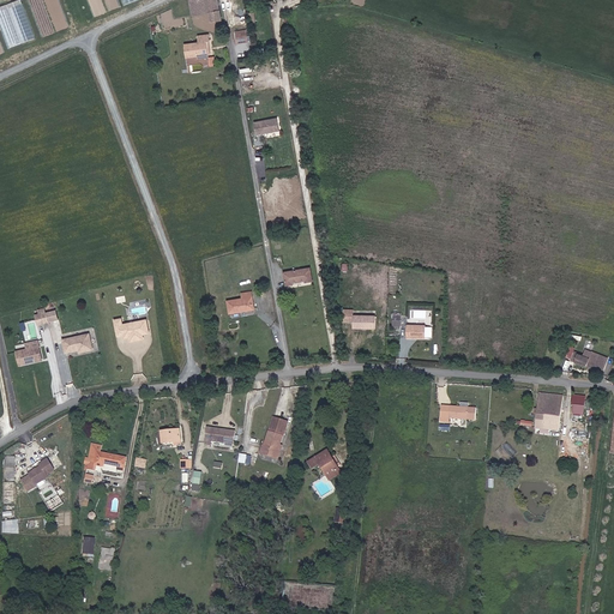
[(185,12),(204,8),(202,0),(191,0),(182,1),(185,12)]
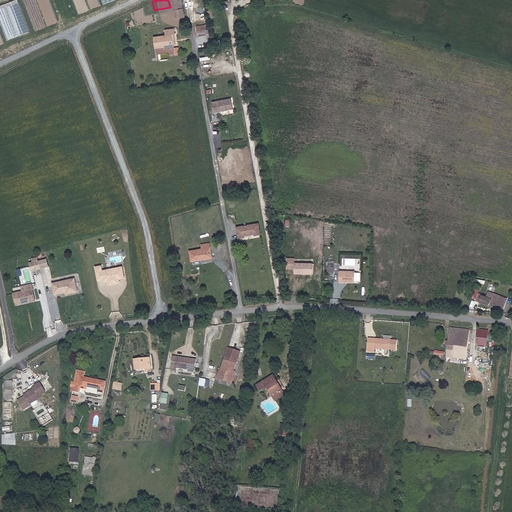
[(179,14),(177,6),(170,7),(172,15),(179,14)]
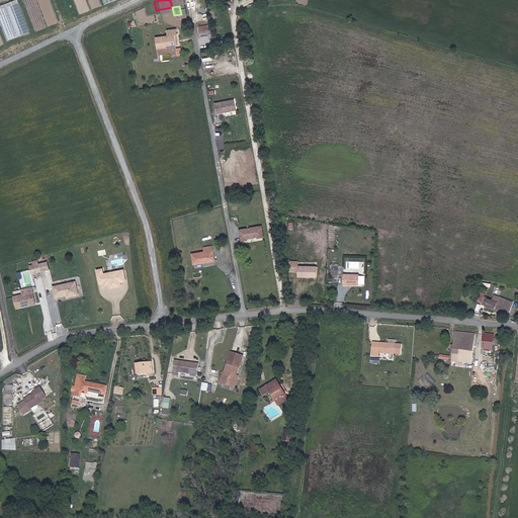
[(198,26),(200,36),(210,34),(208,24),(198,26)]
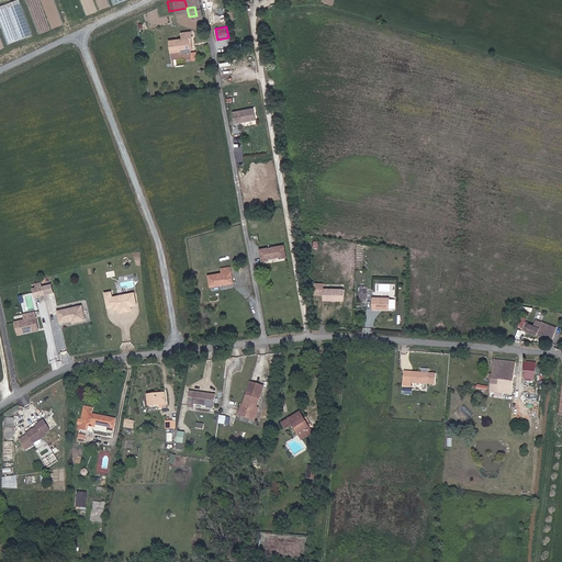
[(176,47),(180,46),(189,45),(188,33),(189,33),(189,27),(178,29),(178,34),(173,35),(175,40),(176,47)]
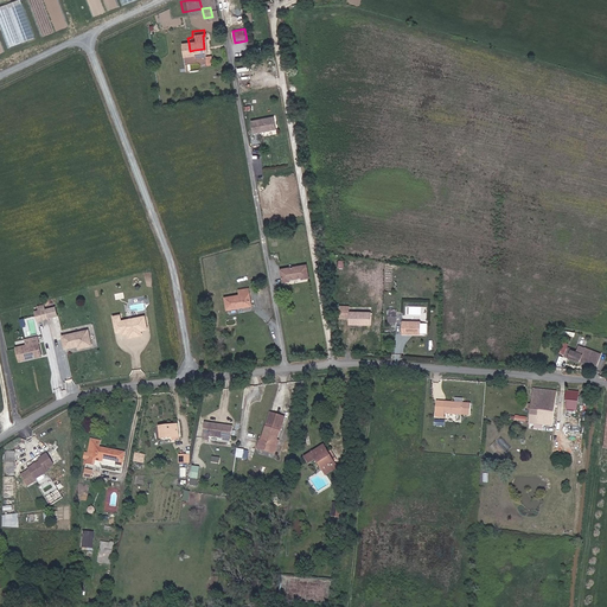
[(187,38),(178,39),(180,53),(190,51),(189,43),(187,38)]
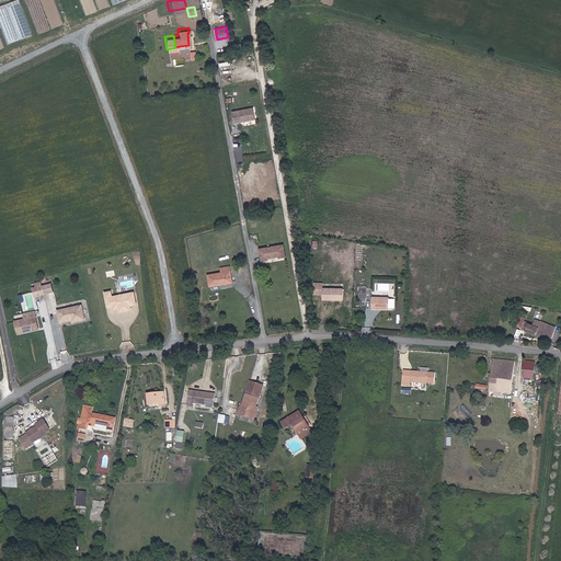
[(182,52),(171,54),(172,65),(193,61),(191,53),(182,54),(182,52)]
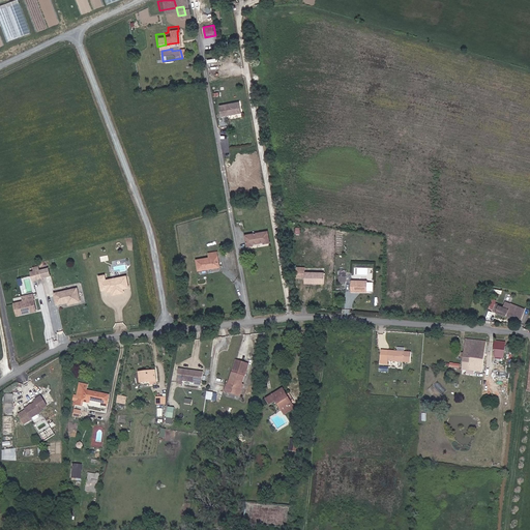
[(231,108),(229,96),(209,100),(210,110),(215,110),(222,109),(221,108),(223,108),(224,109),(231,108)]
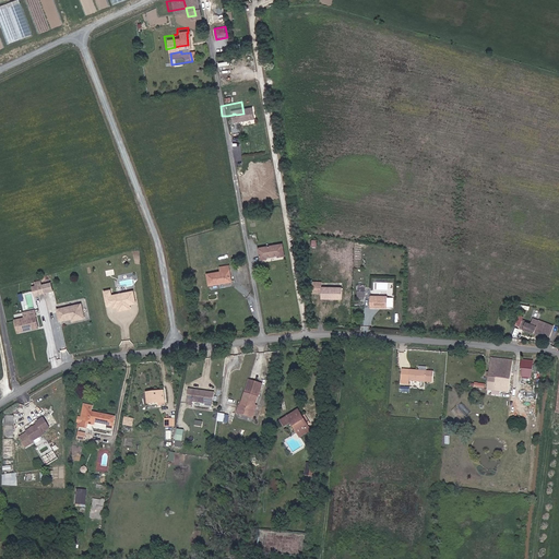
[(284,242),(258,247),(260,260),(286,256),(284,242)]
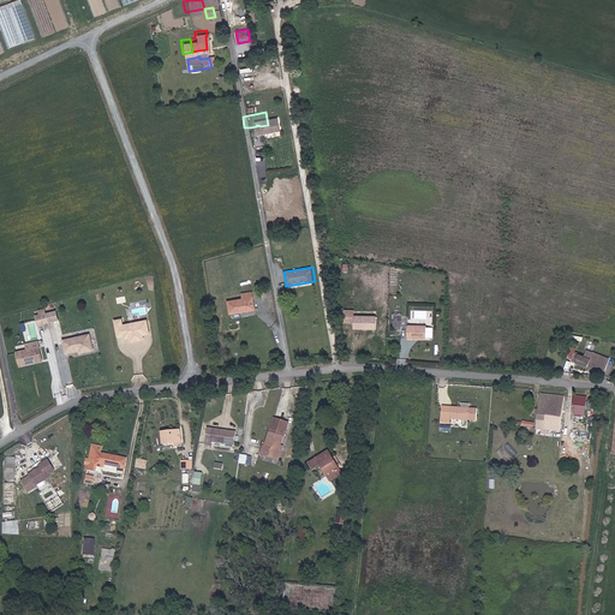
[(236,303),(246,299),(243,284),(232,286),(233,291),(218,296),(221,309),(231,306),(230,302),(234,300),(236,303)]
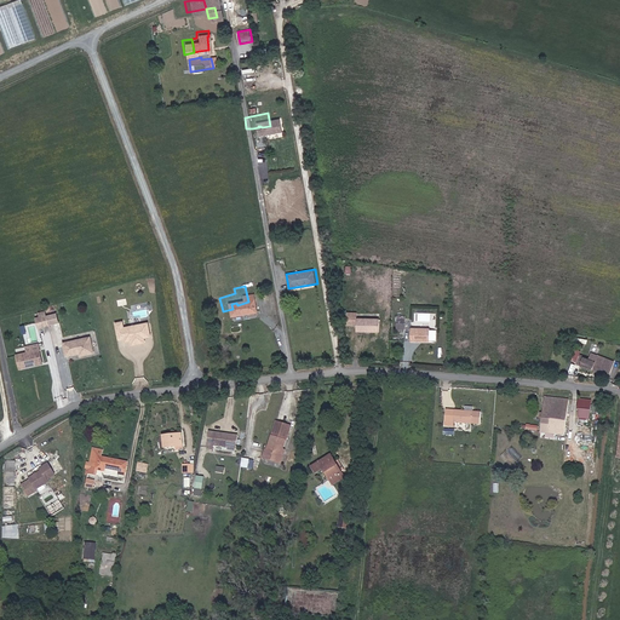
[(39,323),(35,310),(29,311),(30,316),(26,317),(28,326),(39,323)]
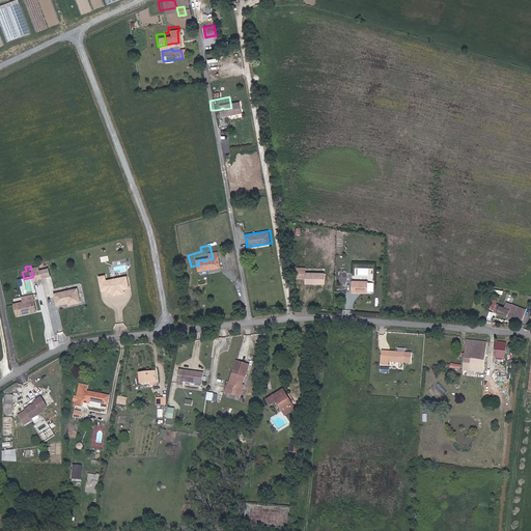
[(115,284),(120,284),(119,277),(114,278),(113,274),(94,276),(95,285),(101,284),(101,287),(105,286),(106,288),(113,287),(114,285),(115,284)]
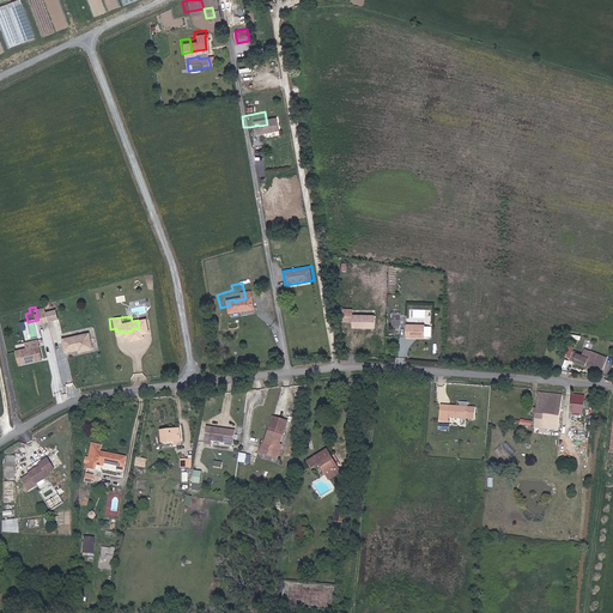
[(374,317),(351,317),(351,329),(360,331),(362,328),(363,329),(364,331),(374,331),(374,317)]
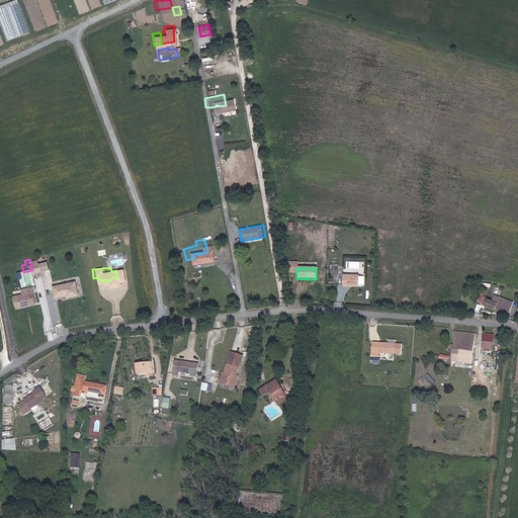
[(342,275),(342,286),(348,286),(349,286),(350,286),(351,286),(358,286),(358,275),(342,275)]
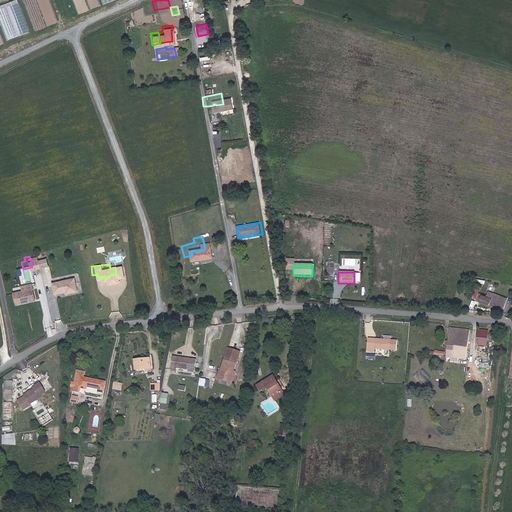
[(45,289),(56,287),(53,276),(43,279),(45,289)]
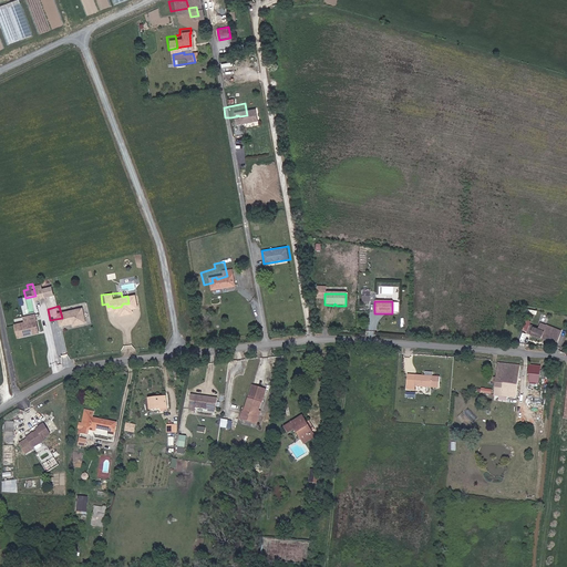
[(20,326),(29,323),(27,313),(4,318),(7,327),(20,323),(20,326)]
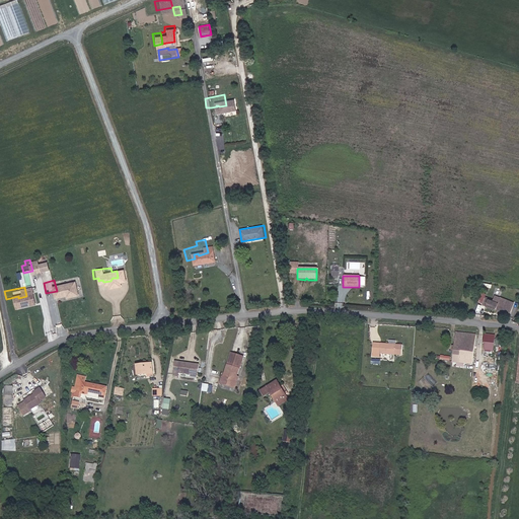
[(486,304),(489,293),(482,292),(479,302),(486,304)]
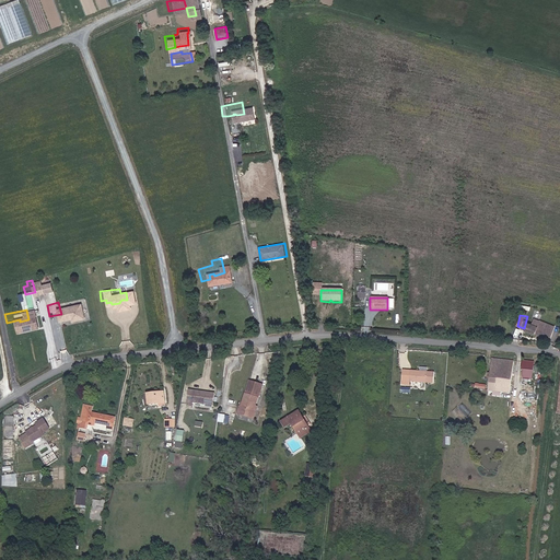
[(526,331),(550,341),(557,324),(547,321),(546,324),(538,322),(535,327),(528,325),(526,331)]
